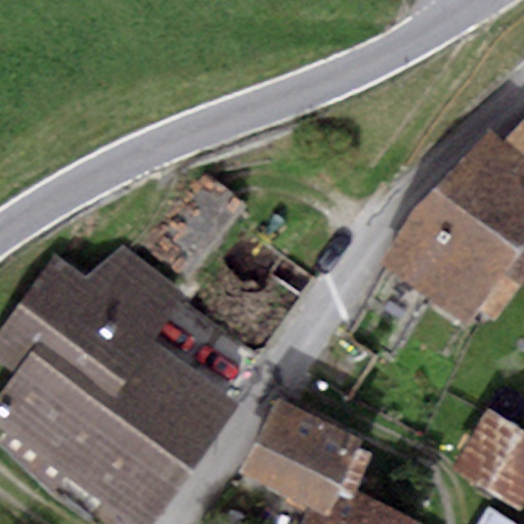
[(523,120),(503,142),(490,132),(384,269),(469,326),(478,312),(493,320),(523,277),(523,120)]
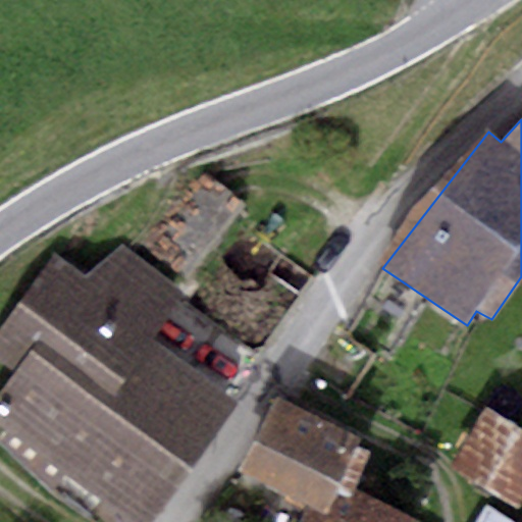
[(199,170),(146,241),(187,272),(241,202),(199,170)]
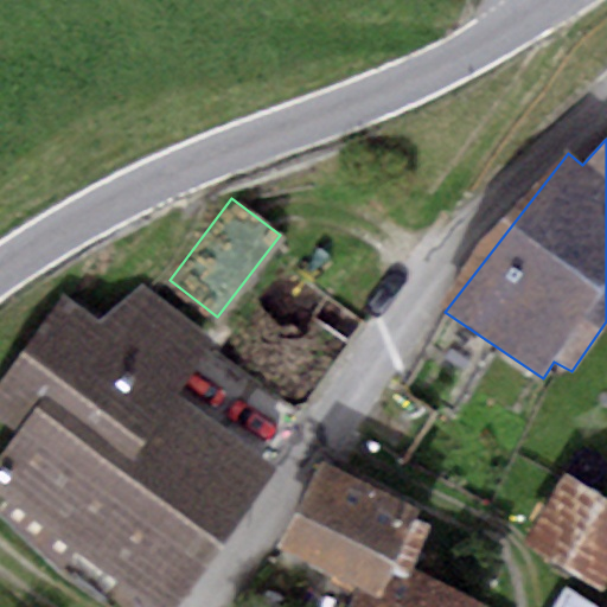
[(0,413),(13,422),(0,439),(0,499),(147,606),(173,606),(282,460),(180,385),(215,336),(142,285),(96,321),(63,296),(0,382),(0,413)]
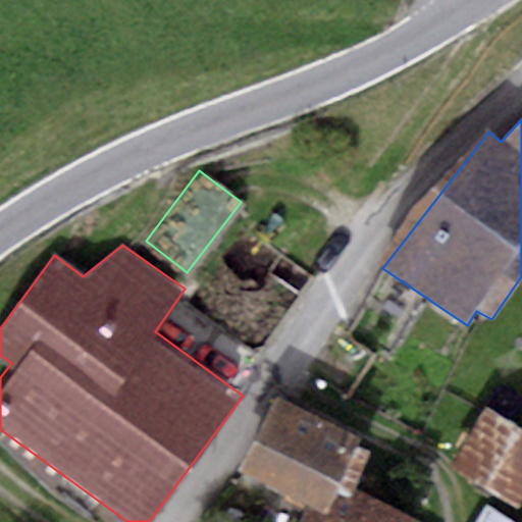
[(360,440),(275,399),(240,471),(306,507),(324,515),(341,481),(360,440)]
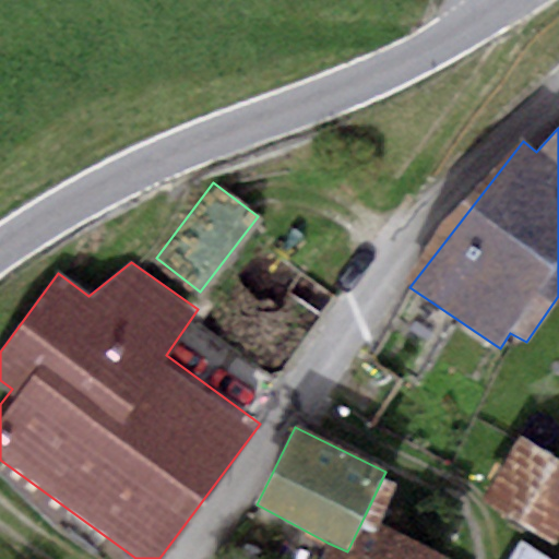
[(558,526),(558,463),(519,440),(483,502),(550,542),(558,526)]
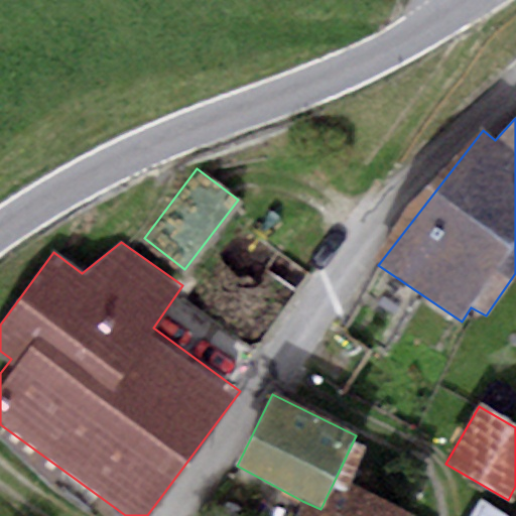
[(320,509),(302,501),(294,515),(411,515),(413,513),(337,476),(320,509)]
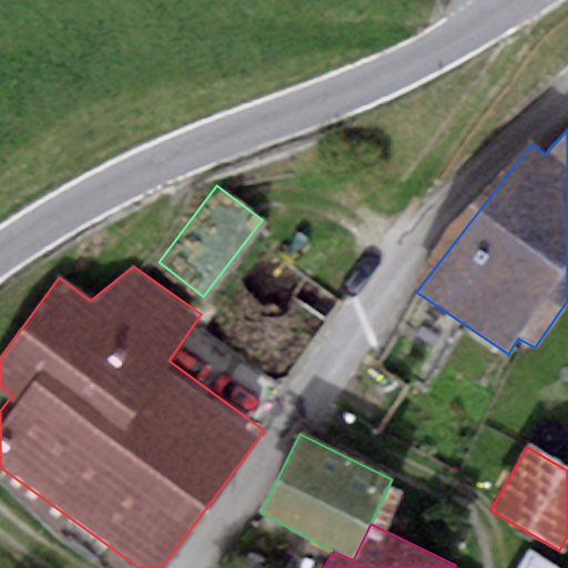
[(547,567),(526,556),(518,567),(547,567)]
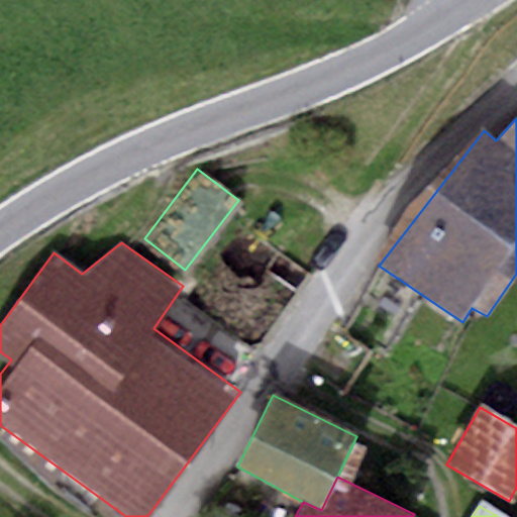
All buildings are outlined.
